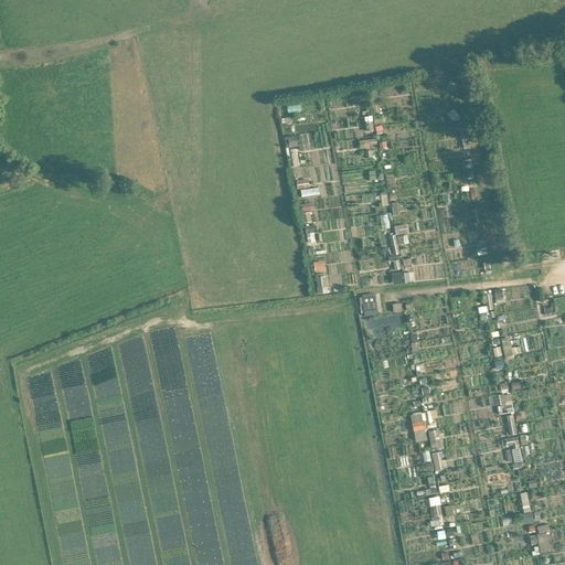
[(455,110),(449,116),(454,120),(459,115),(455,110)]
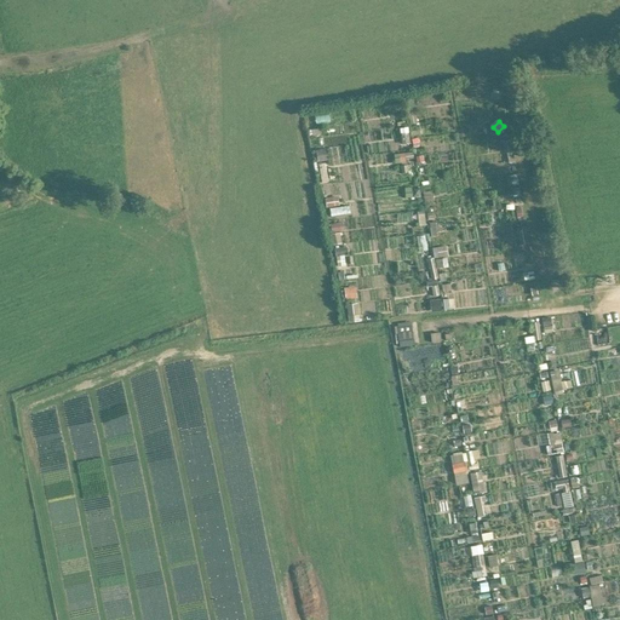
[(320,160),(332,158),(329,147),(317,150),(320,160)]
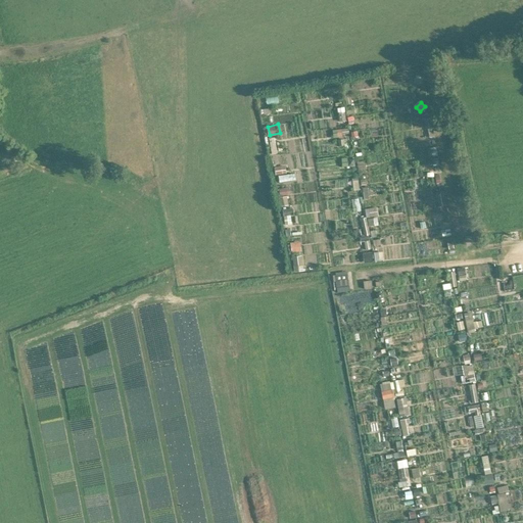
[(282,167),(274,168),(275,175),(283,174),(282,167)]
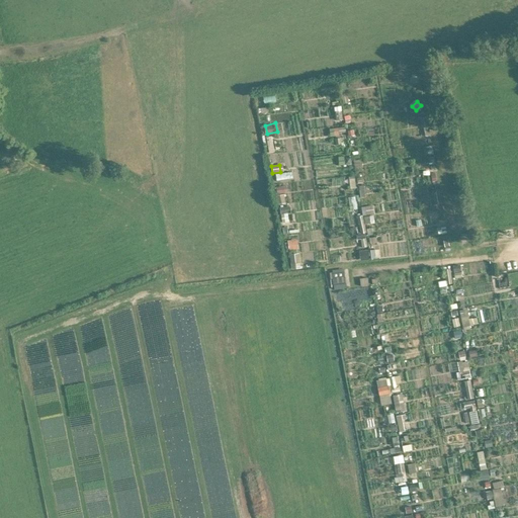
[(284,186),(276,187),(277,194),(284,193),(284,186)]
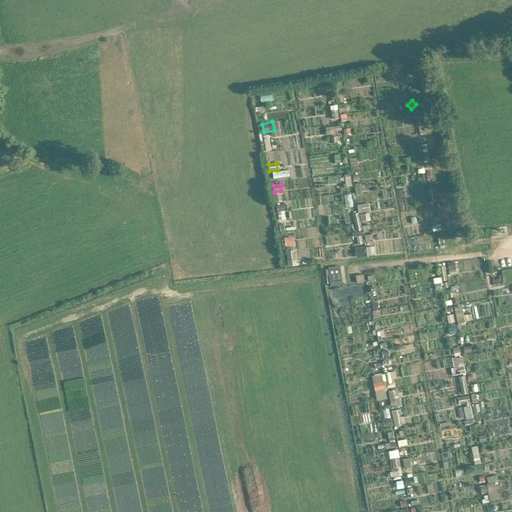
[(434,188),(427,190),(429,202),(436,201),(434,188)]
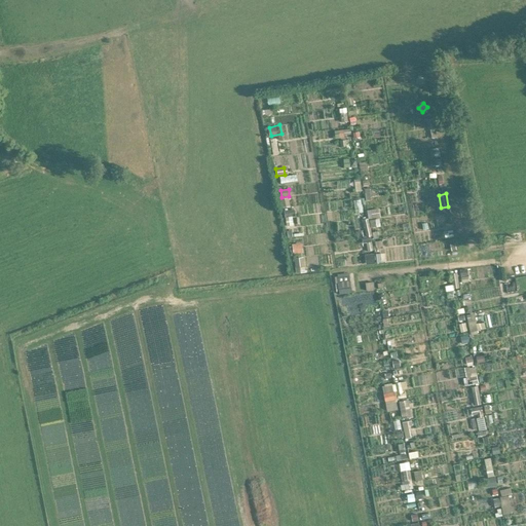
[(294,242),(295,252),(305,251),(304,241),(294,242)]
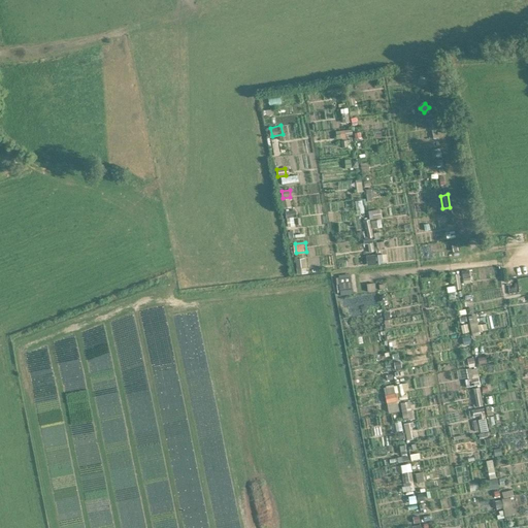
[(385,253),(368,255),(370,264),(386,262),(385,253)]
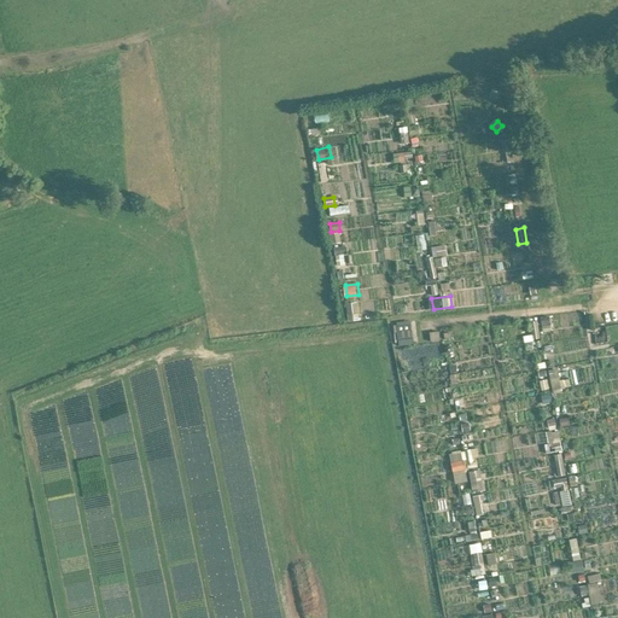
[(410,324),(396,325),(398,339),(412,338),(410,324)]
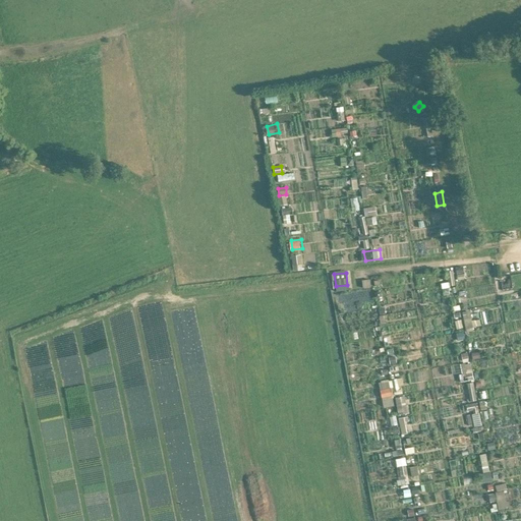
[(471,309),(463,311),(468,329),(476,326),(471,309)]
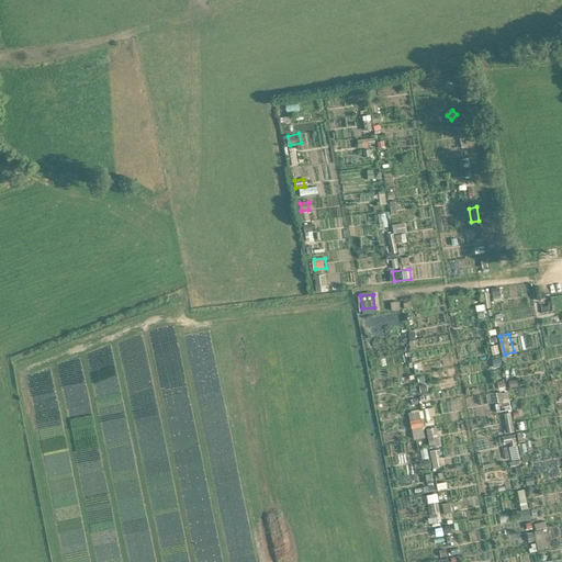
[(411,411),(415,438),(427,437),(425,417),(438,416),(437,407),(411,411)]
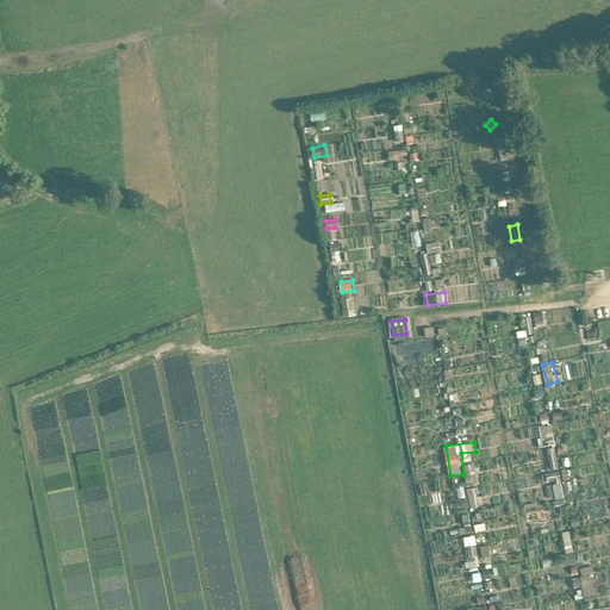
[(558,471),(546,473),(547,481),(553,480),(556,499),(564,497),(558,471)]
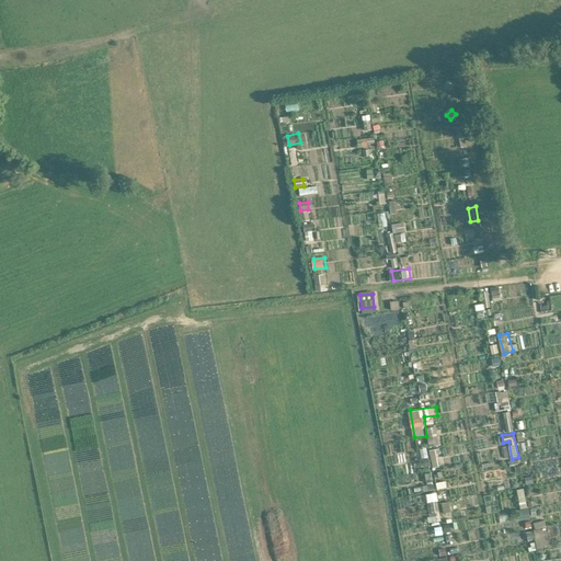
[(439,436),(426,438),(428,447),(441,445),(439,436)]
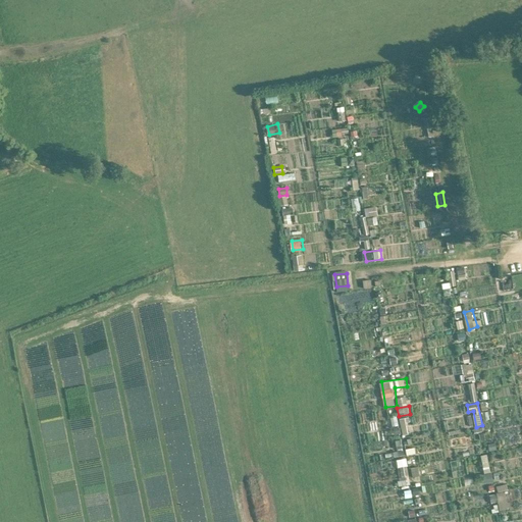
[(410,416),(400,418),(405,435),(414,432),(410,416)]
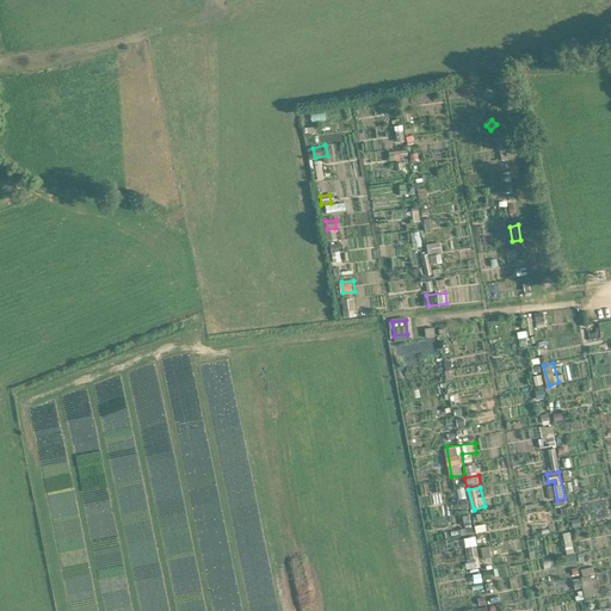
[(585,576),(586,597),(597,596),(596,575),(585,576)]
